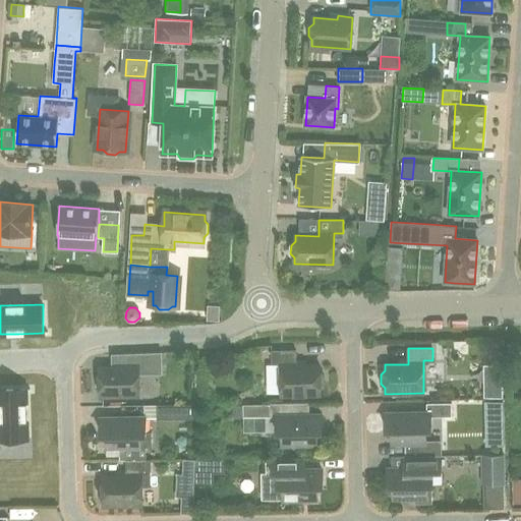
[(296,350),(272,350),(272,363),(281,363),(282,395),(321,394),(321,389),(325,385),(324,375),(320,371),(320,365),(296,366),(296,350)]
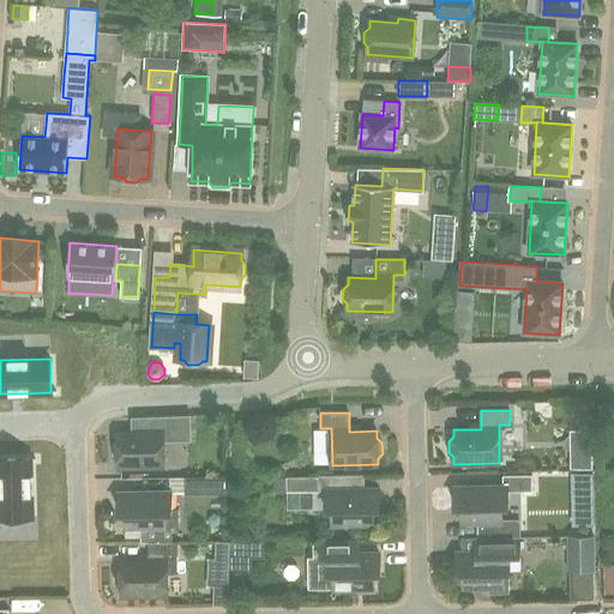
[(163,467),(163,429),(168,429),(168,416),(155,416),(155,429),(145,429),(145,434),(118,434),(118,441),(113,446),(113,456),(118,461),(118,468),(163,467)]
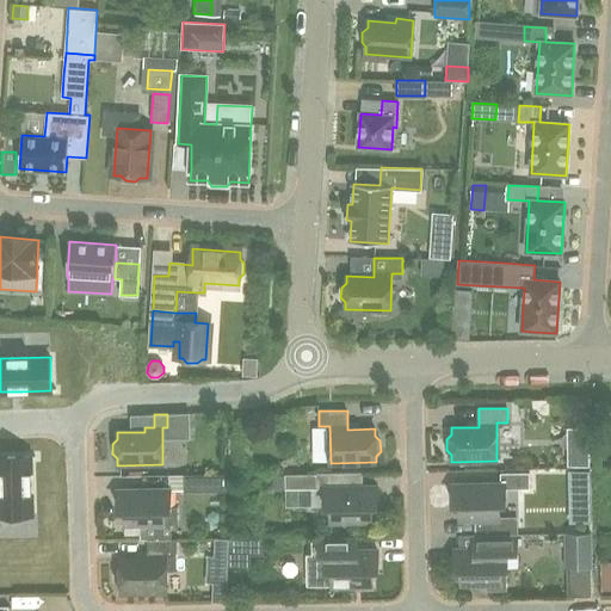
[(568,446),(569,467),(588,467),(587,446),(568,446)]
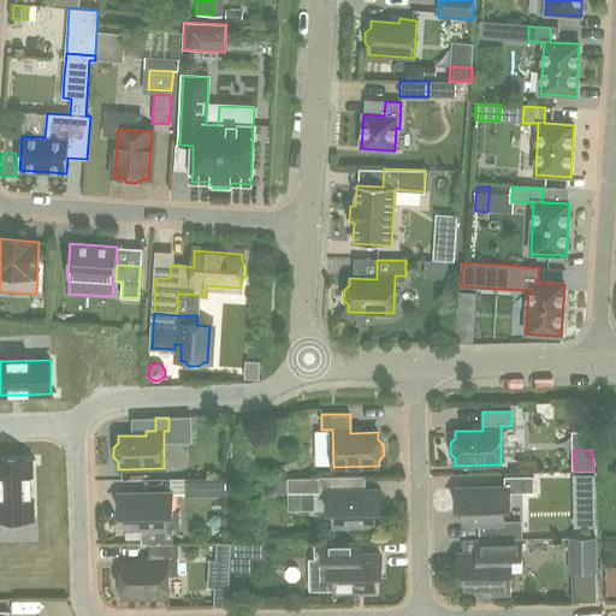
[(0,519),(31,519),(30,461),(0,461),(0,519)]
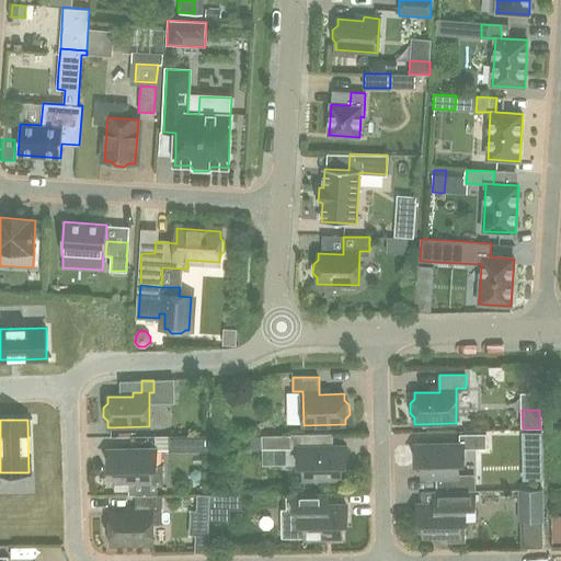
[(522,433),(522,480),(541,480),(541,432),(522,433)]
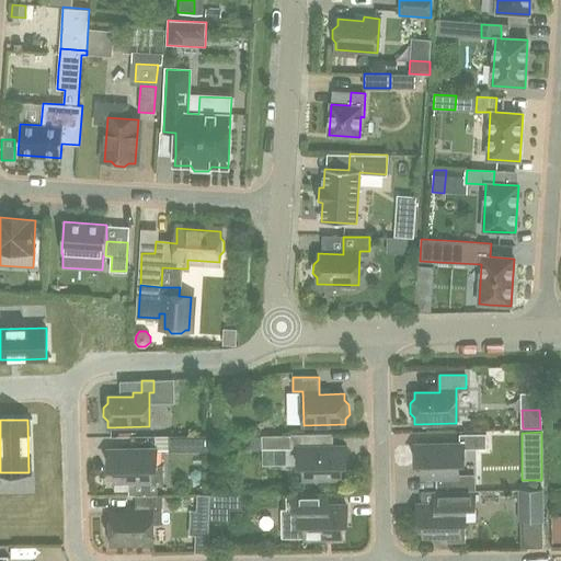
[(459,435),(459,445),(415,445),(415,464),(421,464),(421,477),(457,477),(457,464),(464,464),(462,448),(485,448),(485,434),(459,435)]
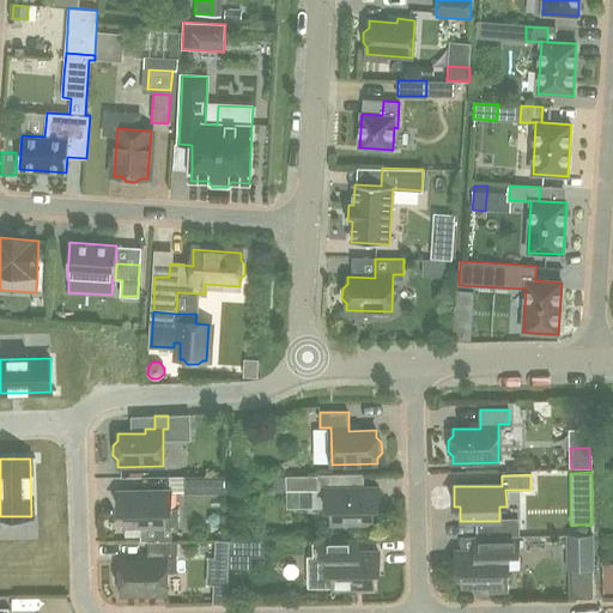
[(319,490),(319,475),(286,477),(286,491),(319,490)]
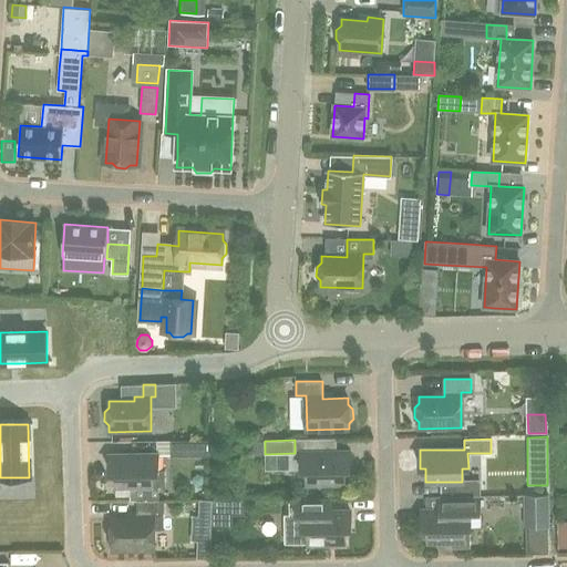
[(172,442),(172,457),(205,457),(205,442),(172,442)]
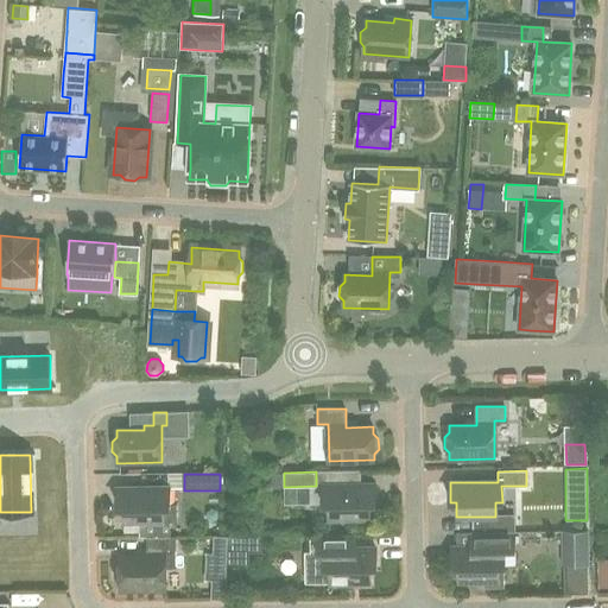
[(375,485),(323,485),(323,505),(330,505),(330,519),(369,519),(369,504),(375,504),(375,485)]
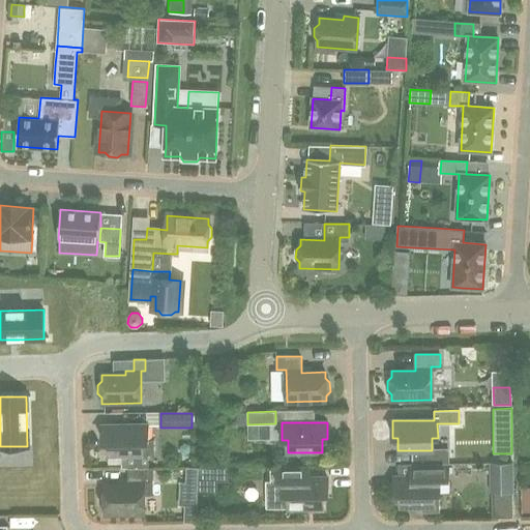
[(102,425),(102,443),(108,443),(108,455),(109,455),(109,462),(122,462),(122,468),(128,468),(148,468),(148,455),(154,455),(154,441),(148,441),(147,425),(102,425)]
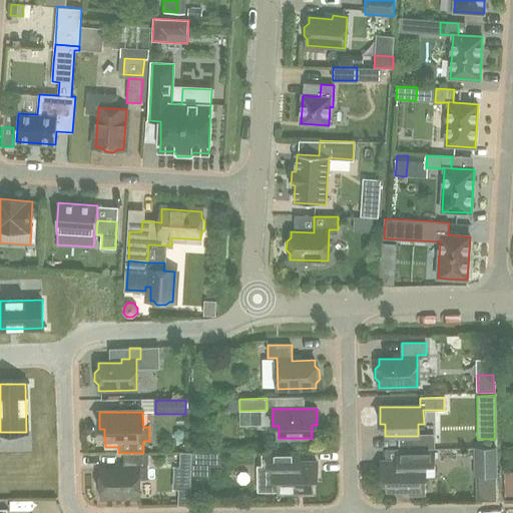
[(476,477),(496,477),(495,447),(475,448),(476,477)]
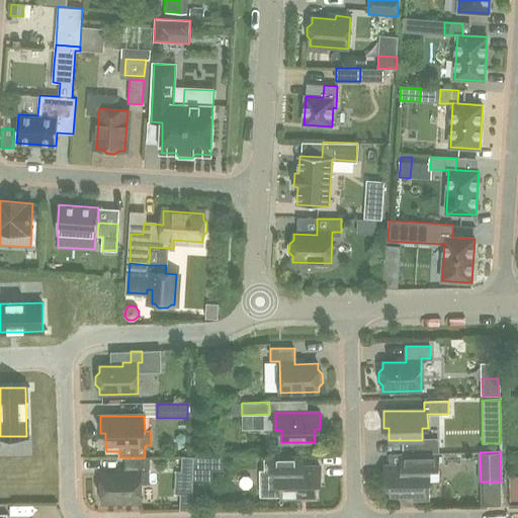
[(438,452),(407,453),(408,465),(385,466),(385,483),(392,483),(392,495),(412,495),(413,500),(430,500),(430,466),(438,466),(438,452)]
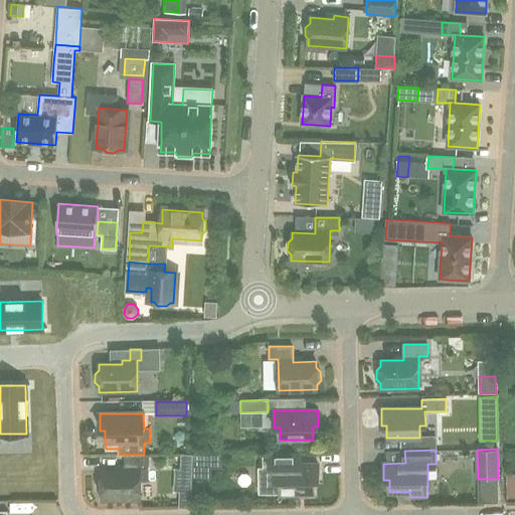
[(318,464),(296,465),(296,453),(263,453),(264,467),(259,467),(259,494),(313,493),(313,481),(319,481),(318,464)]
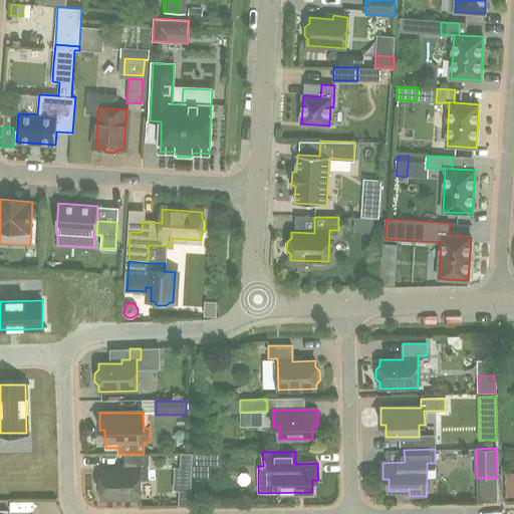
[(180,453),(180,468),(192,468),(193,453),(180,453)]
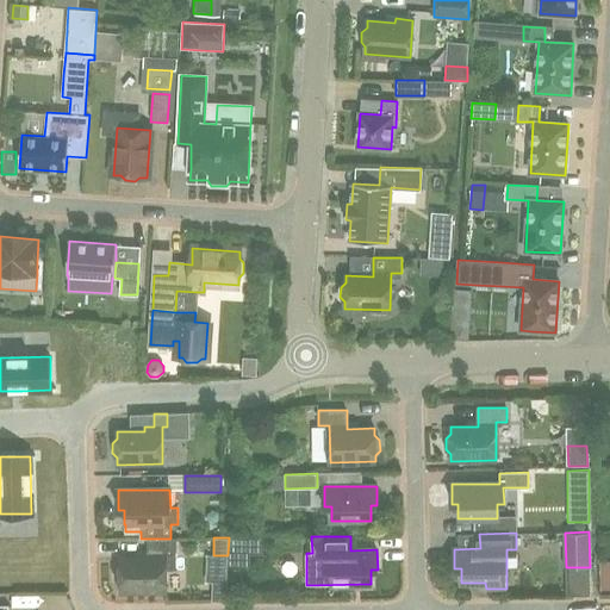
[(116,570),(116,580),(120,585),(120,592),(166,591),(166,554),(176,554),(176,539),(170,539),(148,539),(148,558),(120,559),(120,565),(116,570)]
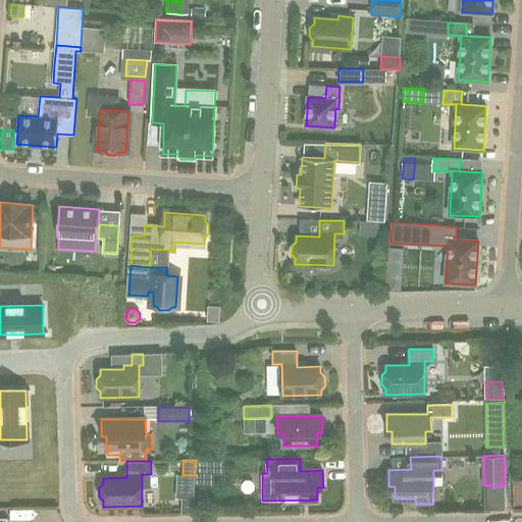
[(521,502),(521,478),(512,479),(513,504),(521,502)]
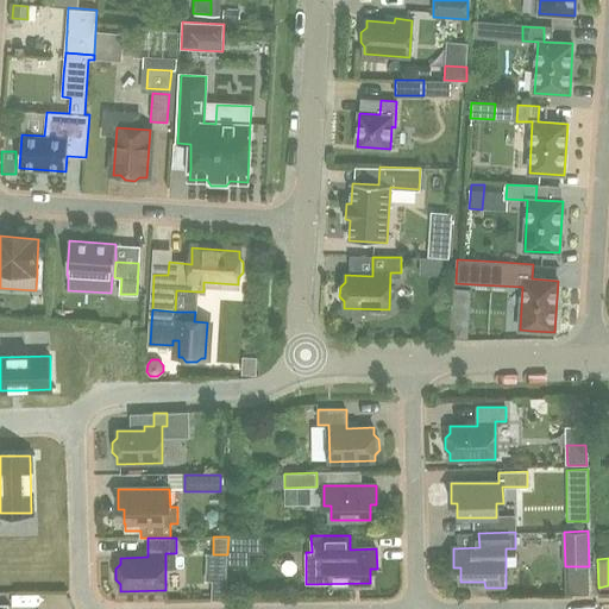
[(226,601),(226,582),(212,582),(211,601),(226,601)]
